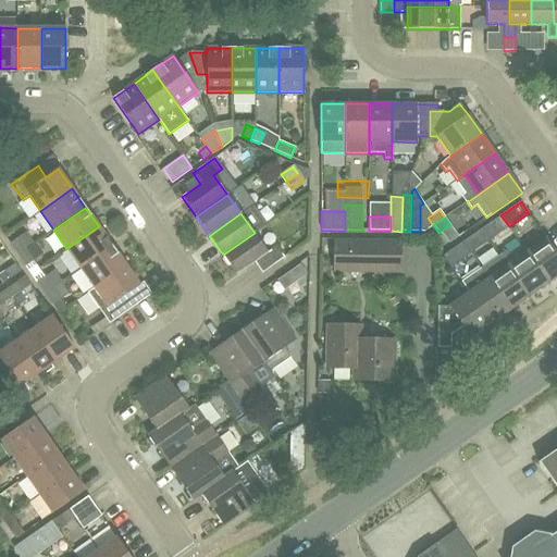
[(505,230),(496,218),(481,229),(490,240),(505,230)]
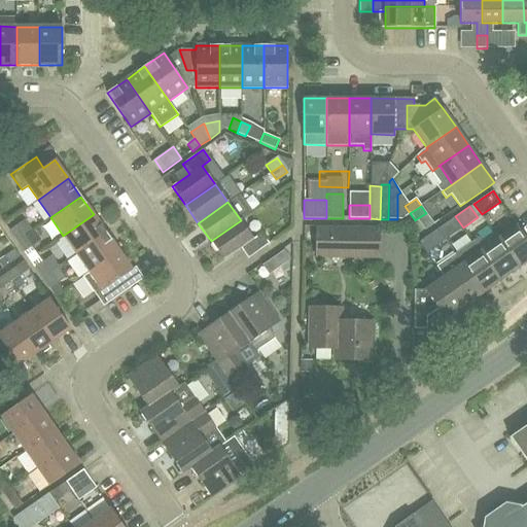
[(76,254),(106,233),(94,214),(63,236),(76,254)]
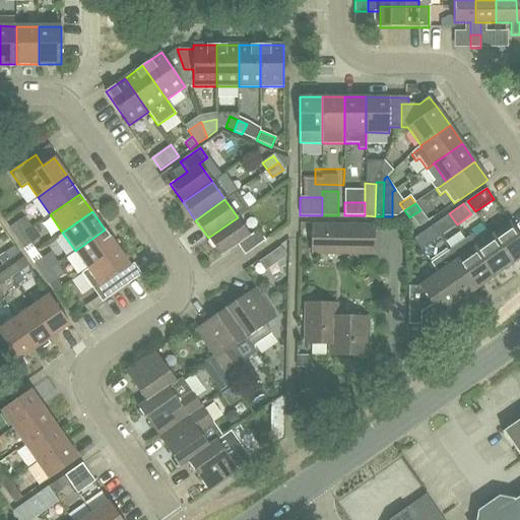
[(446,232),(457,224),(449,213),(432,225),(439,237),(446,232)]
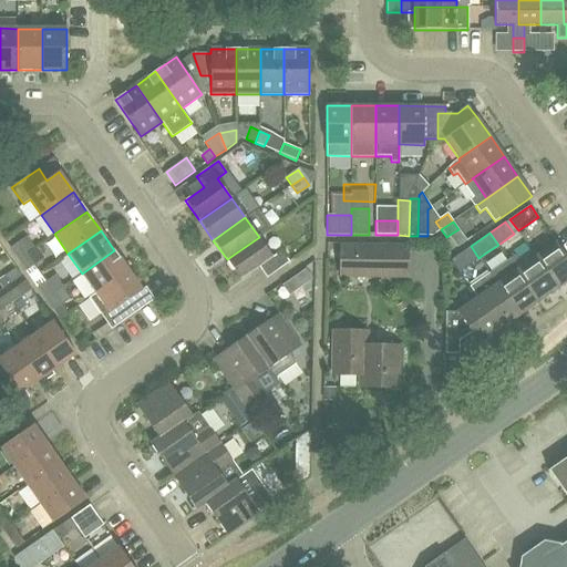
[(267,278),(289,263),(281,250),(272,257),(259,237),(227,259),(241,280),(259,267),(267,278)]
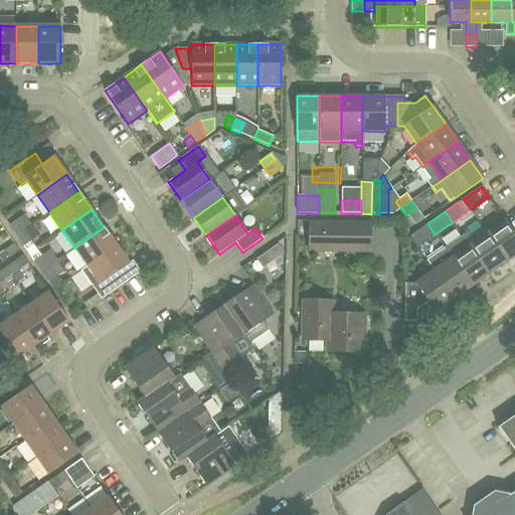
[(16,235),(23,230),(16,220),(9,225),(16,235)]
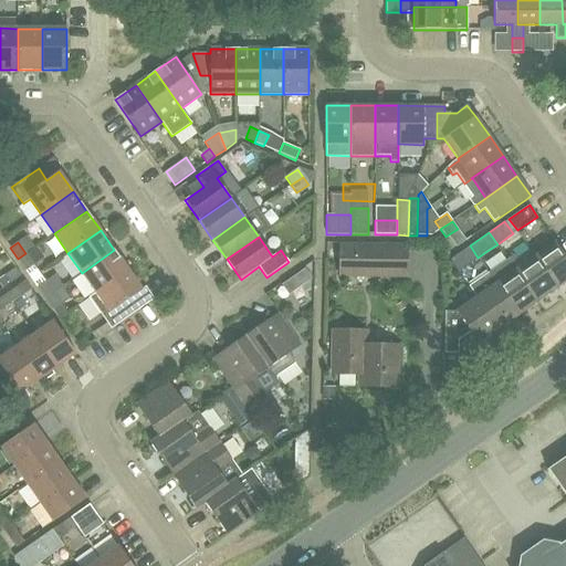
[(565,258),(555,242),(535,257),(557,287),(565,281),(565,258)]
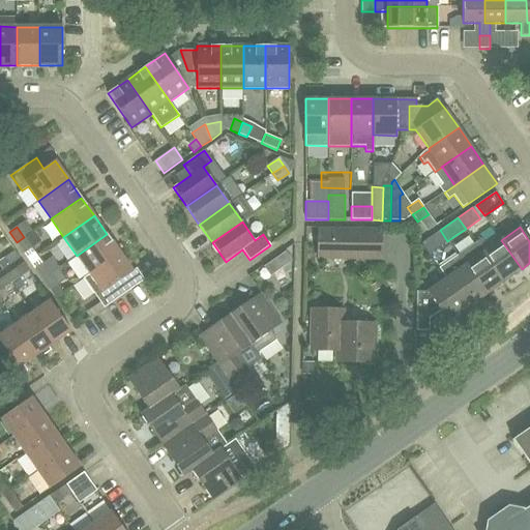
[(381,230),(319,230),(318,259),(380,259),(381,230)]
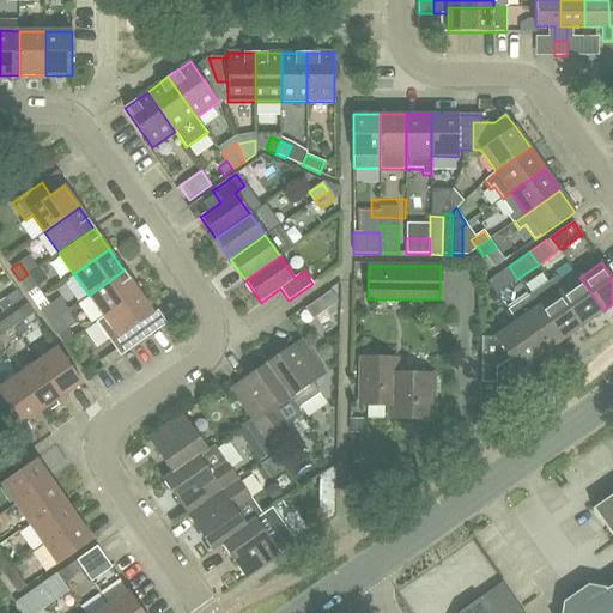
[(509,285),(517,279),(509,266),(501,272),(509,285)]
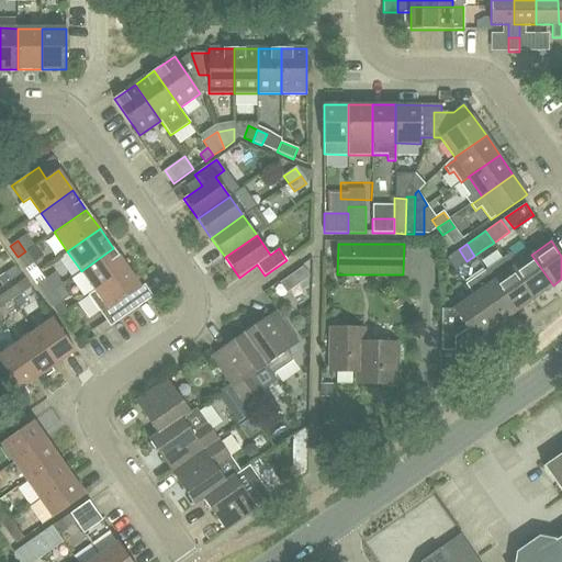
[(94,291),(126,268),(113,248),(81,271),(94,291)]
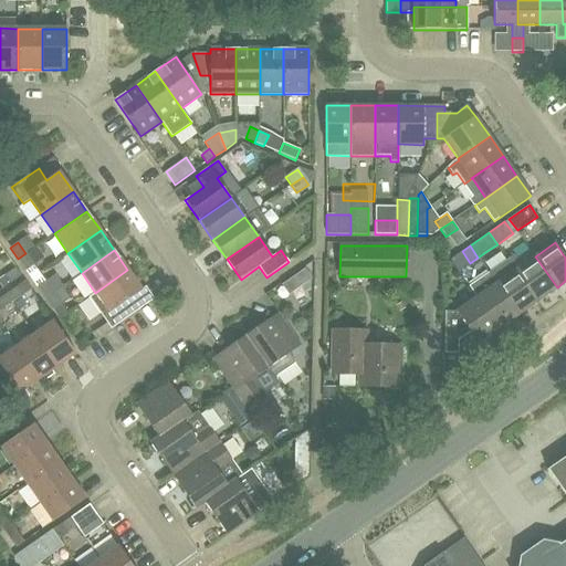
[(557,287),(535,257),(534,257),(531,251),(517,260),(514,255),(507,260),(537,302),(557,287)]
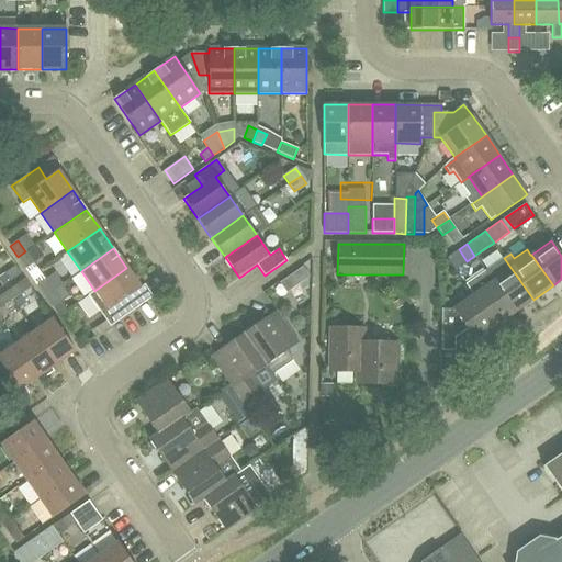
[(34,262),(25,251),(18,257),(25,269),(34,262)]
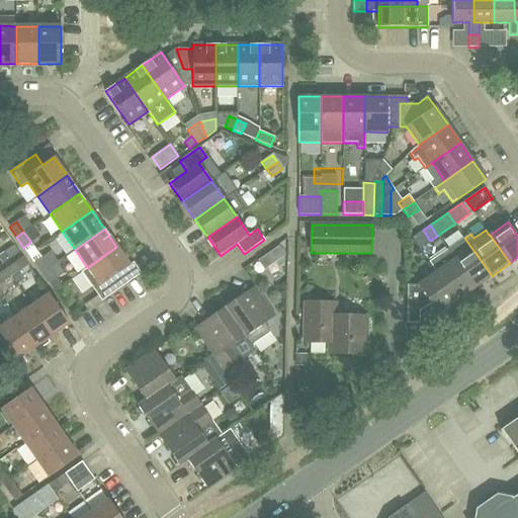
[(492,276),(464,238),(447,250),(473,288),(492,276)]
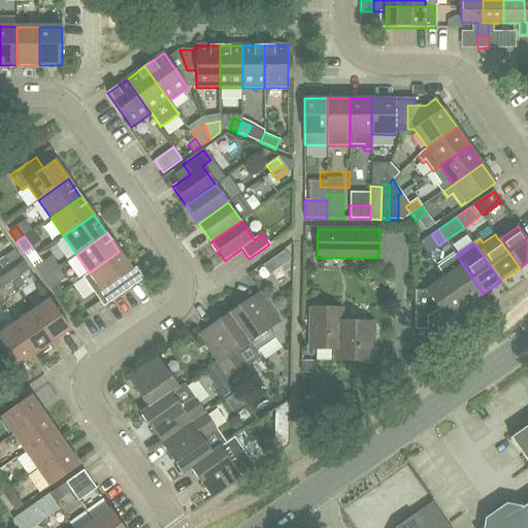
[(20,257),(14,250),(4,257),(9,265),(20,257)]
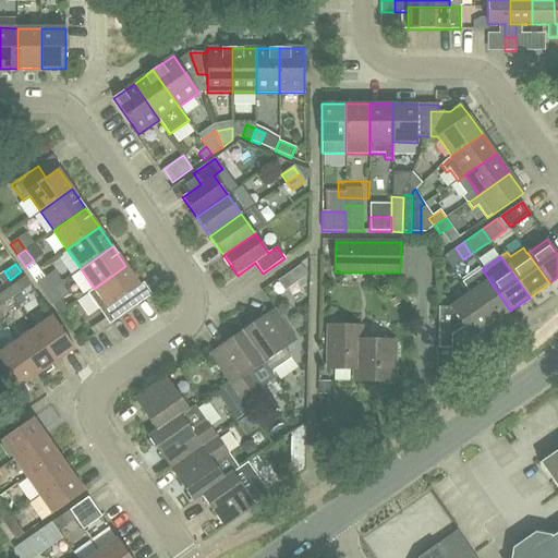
[(307,275),(301,265),(290,274),(296,282),(307,275)]
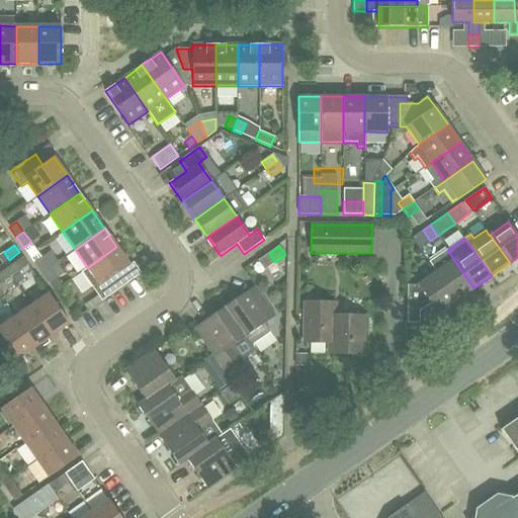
[(126,284),(118,273),(130,265),(116,247),(87,268),(81,272),(101,301),(126,284)]
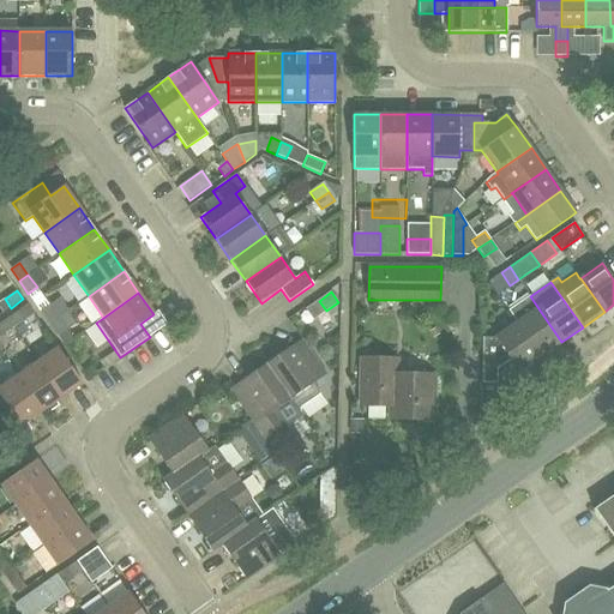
[(561,342),(530,296),(510,311),(517,321),(517,323),(541,357),(561,342)]
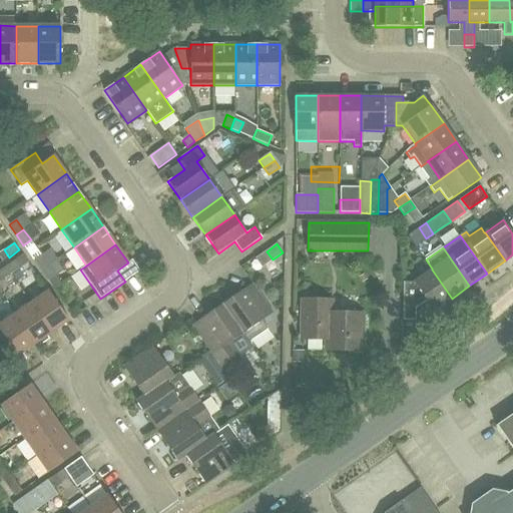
[(5,267),(10,274),(21,267),(28,263),(22,254),(16,260),(5,267)]
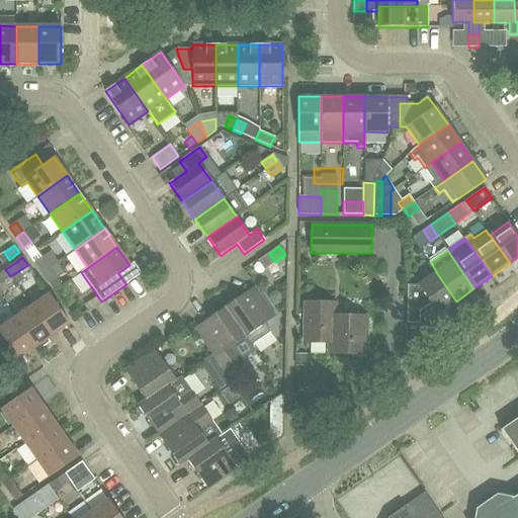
[(34,262),(41,273),(49,268),(41,257),(34,262)]
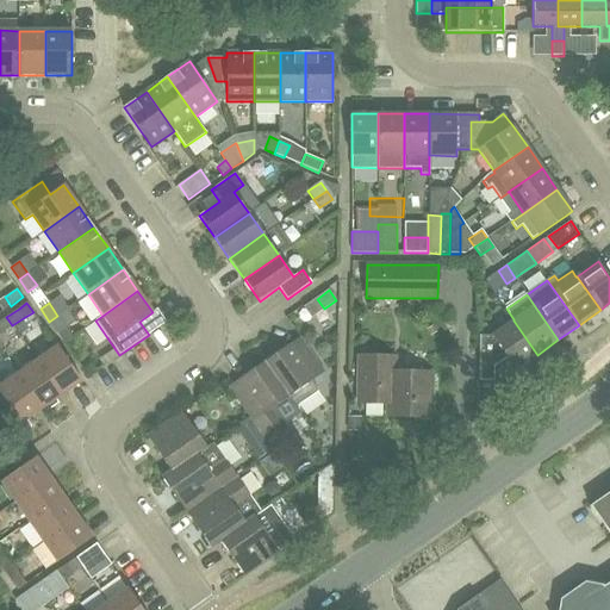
[(66,328),(57,316),(49,322),(57,334),(66,328)]
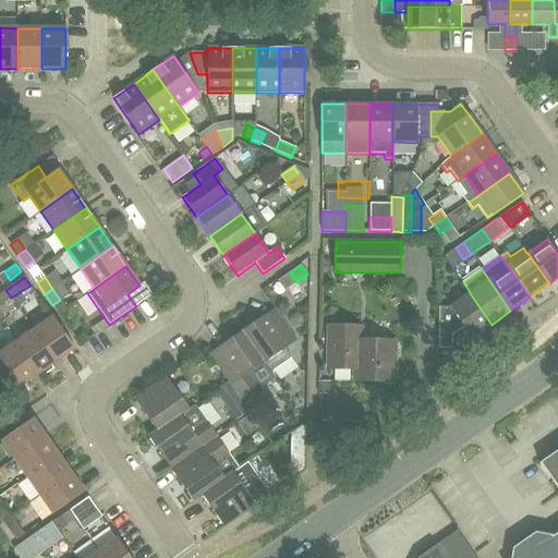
[(11,298),(5,290),(0,293),(0,305),(0,306),(11,298)]
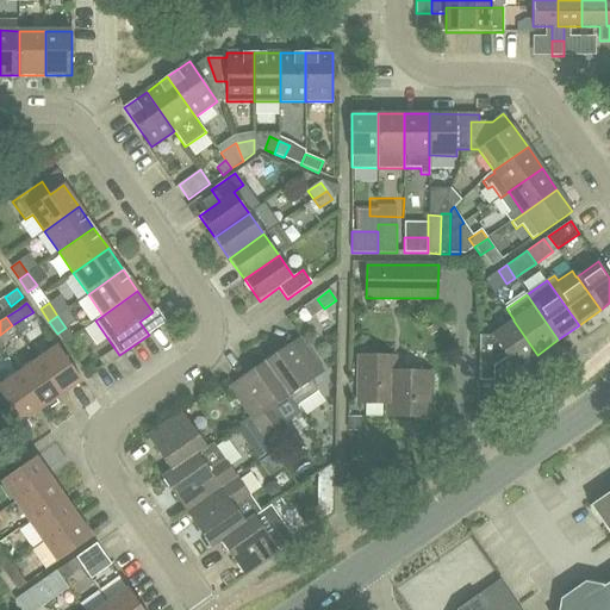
[(537,355),(514,321),(491,335),(479,335),(479,366),(484,366),(495,366),(498,363),(508,358),(515,369),(537,355)]
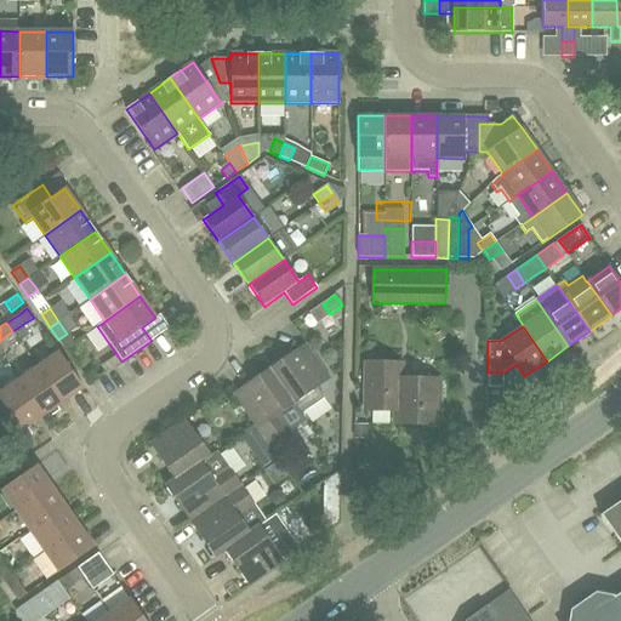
[(317,388),(330,380),(305,343),(269,369),(294,404),(301,414),(324,398),(317,388)]
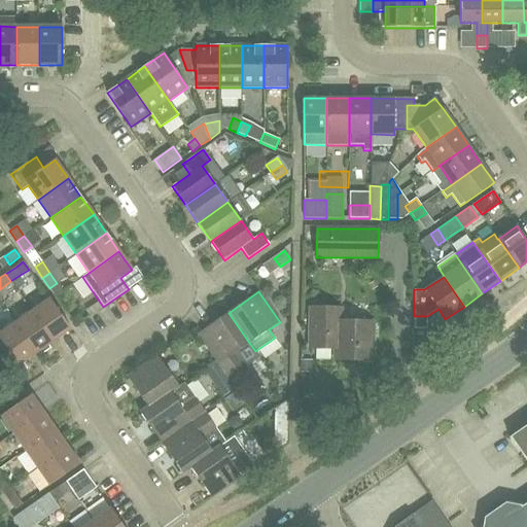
[(71,329),(49,299),(32,311),(53,342),(71,329)]
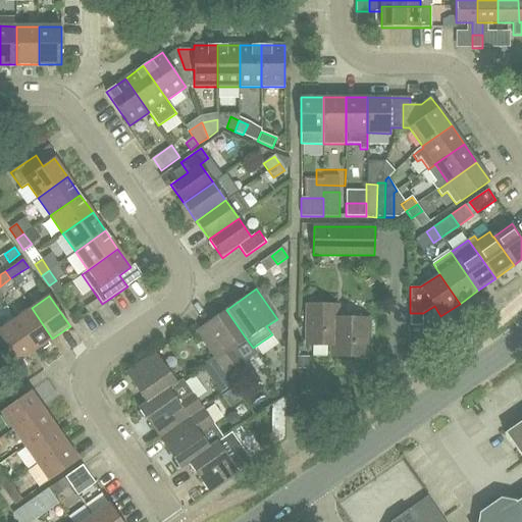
[(369,357),(370,319),(337,319),(337,306),(306,305),(306,345),(330,345),(330,356),(369,357)]
